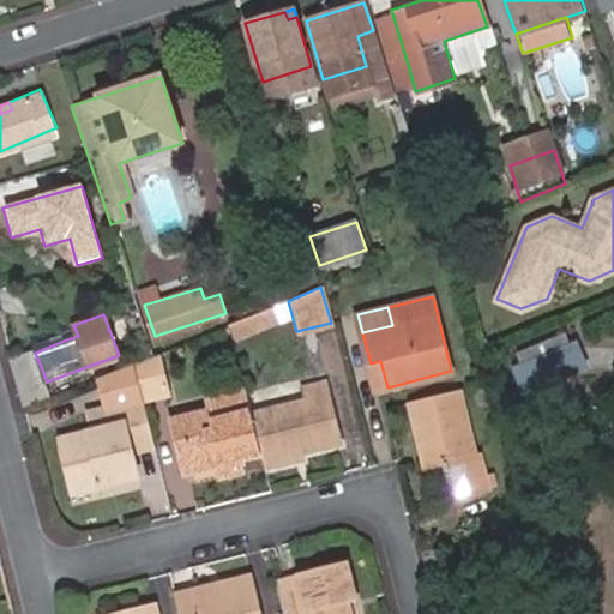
[(78,336),(73,325),(60,330),(64,341),(78,336)]
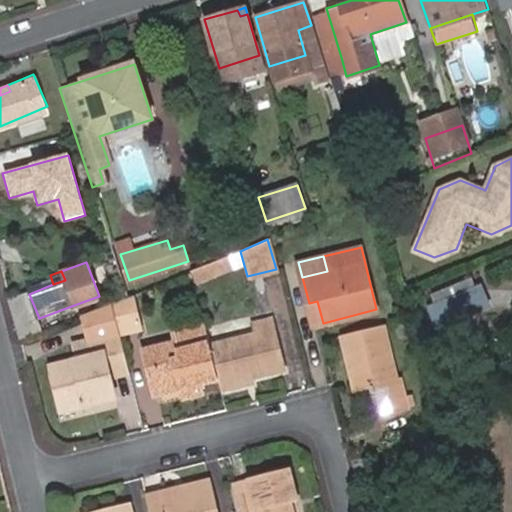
[(457,297),(479,292),(477,279),(454,284),(457,297)]
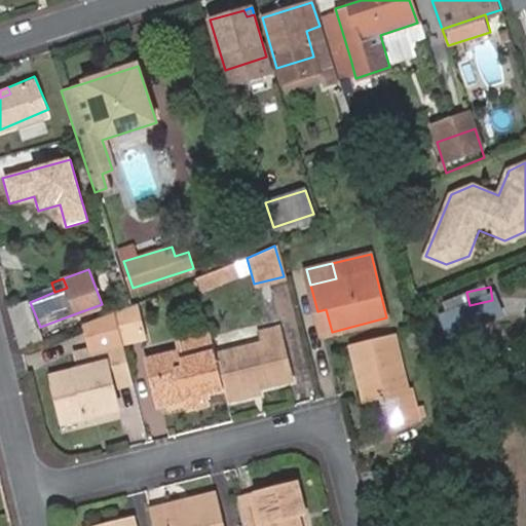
[(30,302),(11,308),(24,351),(45,342),(40,327),(30,302)]
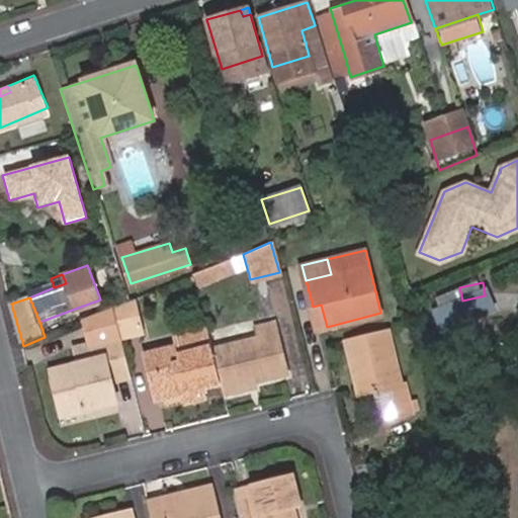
[(143,332),(136,305),(116,313),(122,337),(143,332)]
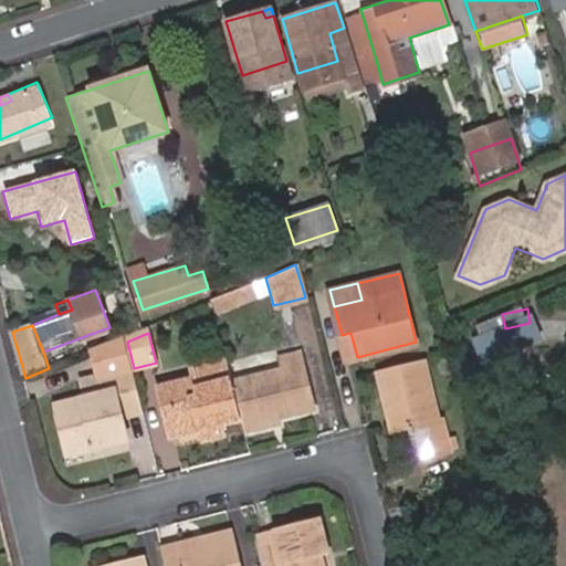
[(348,359),(357,357),(350,333),(342,335),(348,359)]
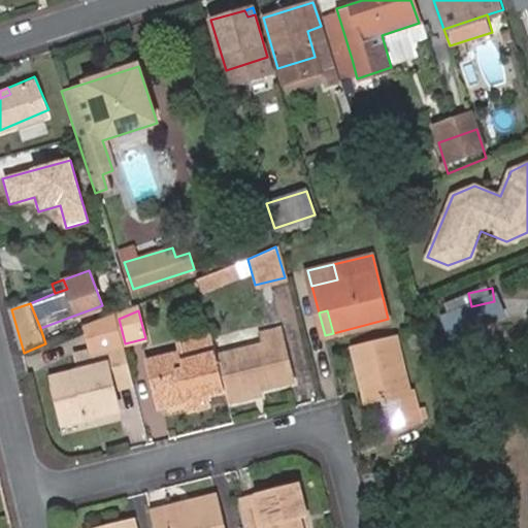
[(117,390),(135,385),(125,343),(118,312),(89,325),(98,367),(56,377),(67,424),(121,410),(117,390)]
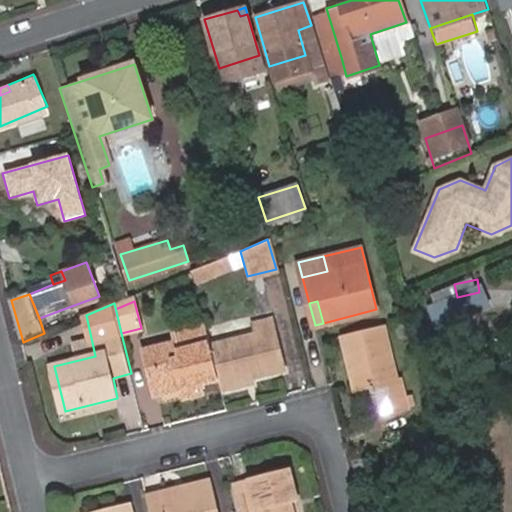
[(222,384),(254,376),(286,368),(273,317),(256,322),(258,331),(211,344),(220,377),(222,384)]
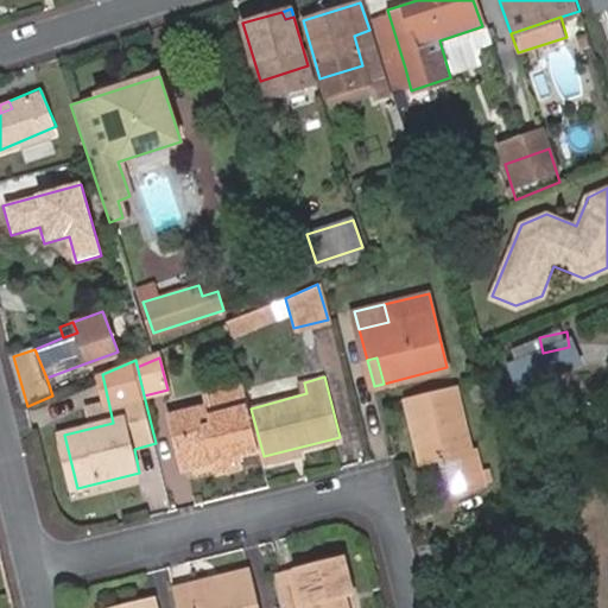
[(473,450),(456,382),(406,396),(423,461),(439,457),(441,464),(447,463),(447,457),(458,454),(461,464),(480,461),(476,449),(473,450)]
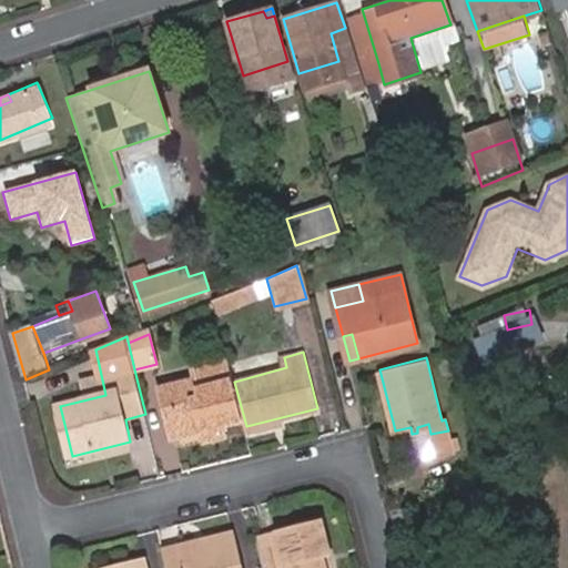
[(234,382),(229,359),(194,369),(195,377),(161,387),(169,416),(174,415),(179,435),(200,429),(211,426),(214,439),(229,435),(226,424),(244,418),(234,382)]
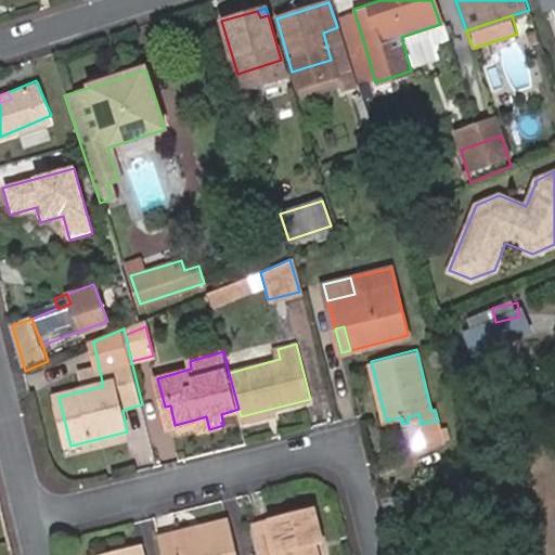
[(170,405),(165,407),(169,426),(175,425),(170,405)]
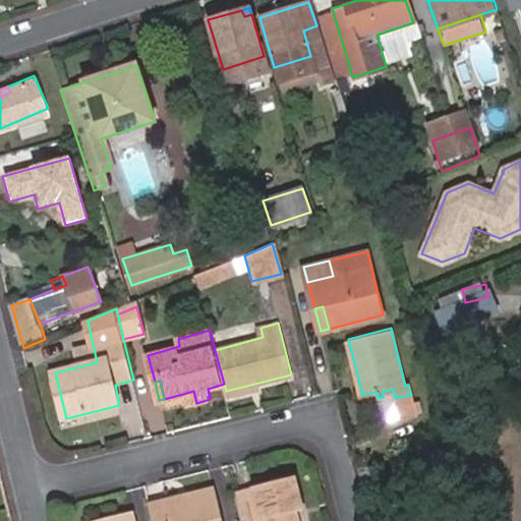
[(226,391),(227,397),(261,389),(258,383),(226,391)]
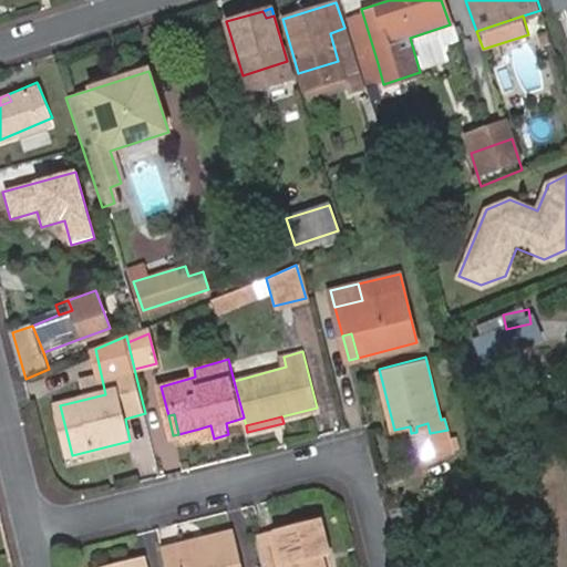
[(416,432),(411,433),(418,459),(435,454),(430,433),(428,423),(416,426),(416,432)]
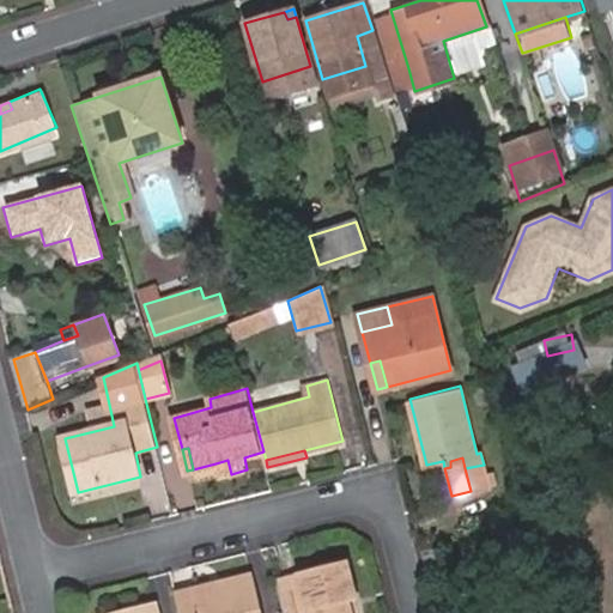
[(218,475),(231,474),(228,460),(216,463),(218,475)]
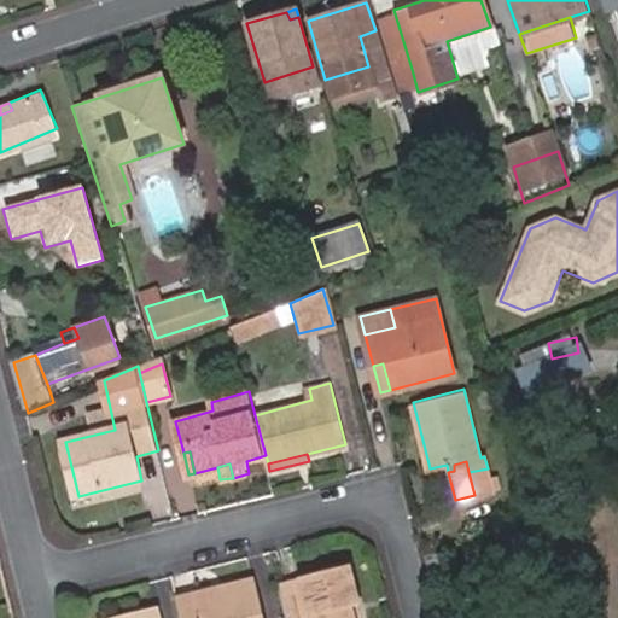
[(489,478),(488,468),(468,472),(474,495),(493,491),(489,478)]
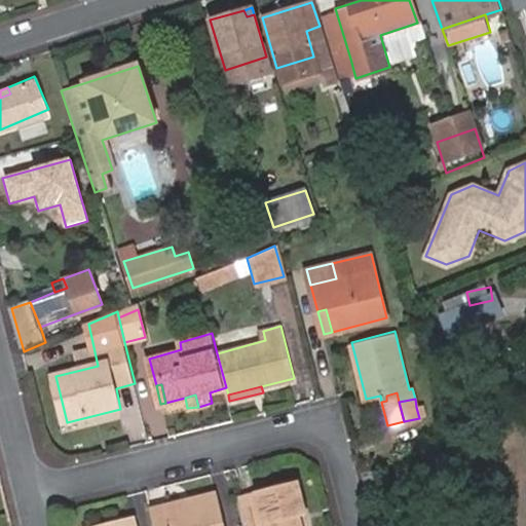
[(300,525),(298,518),(307,515),(298,481),(237,496),(246,525),(264,521),(265,525),(300,525)]
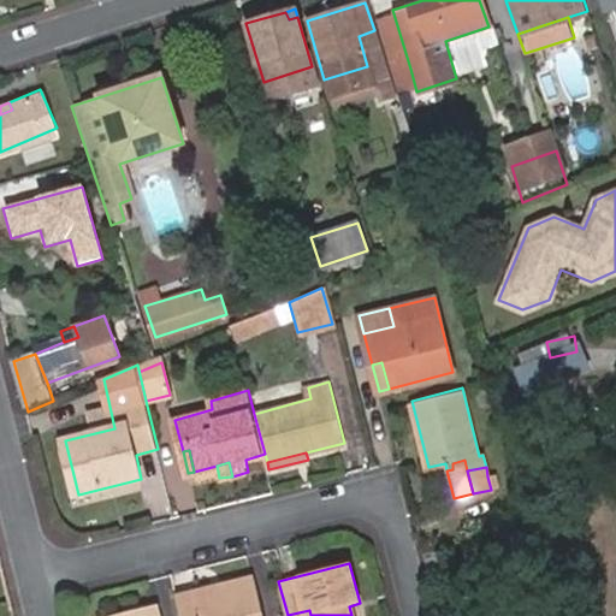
[(256,581),(220,590),(221,596),(258,586),(256,581)]
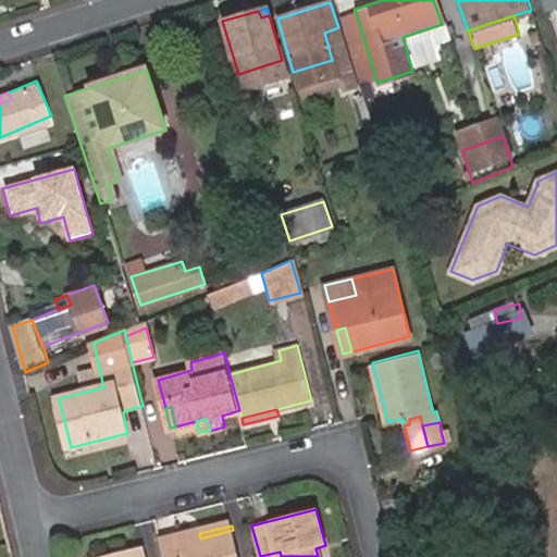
[(162,543),(165,556),(238,556),(233,530),(200,539),(199,533),(162,543)]
